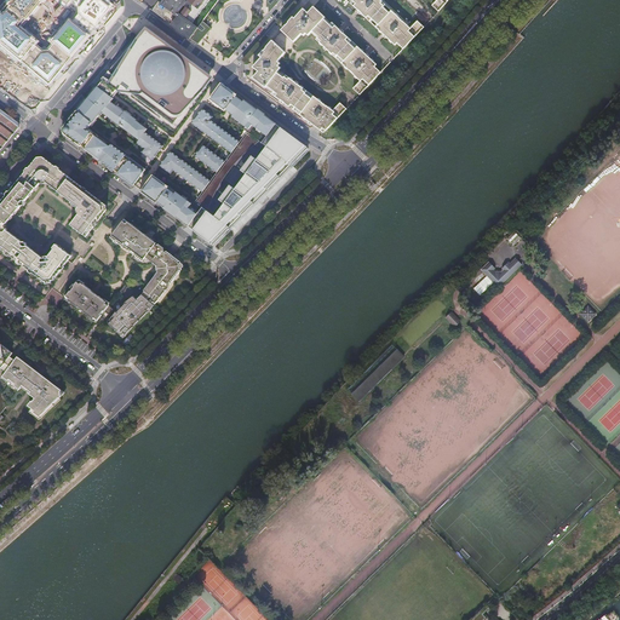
[(0,49),(47,87),(116,6),(115,4),(110,0),(6,0),(0,7),(0,49)]
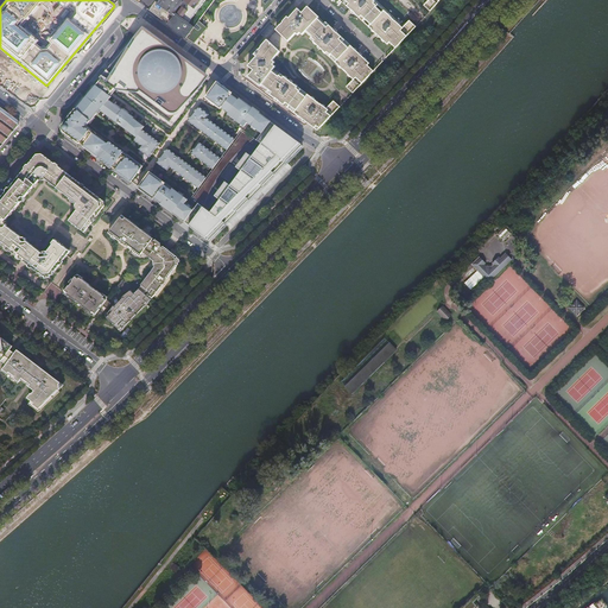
[(159,0),(157,4),(173,14),(179,6),(188,12),(196,0),(159,0)]
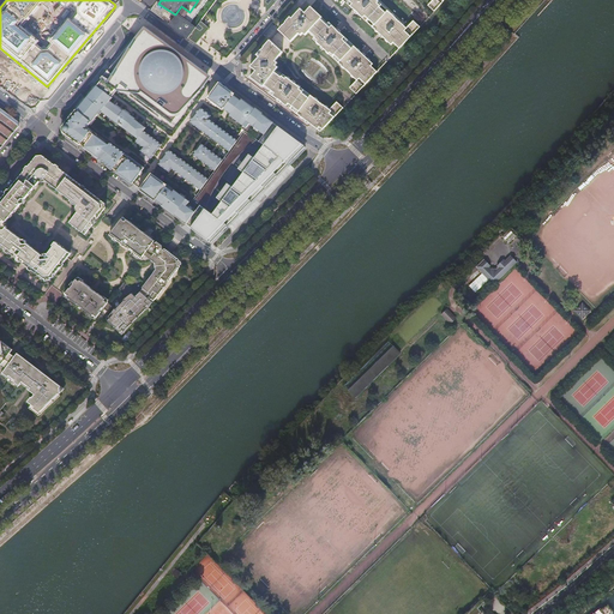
[(263,0),(263,8),(265,8),(265,14),(277,0),(263,0)]
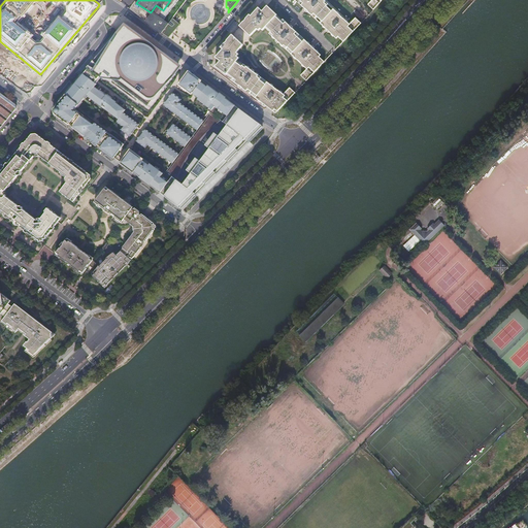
[(371,0),(367,4),(373,10),(382,0),(296,0),(299,2),(298,3),(322,27),(324,29),(324,28),(331,35),(332,37),(333,36),(336,39),(337,37),(343,42),(361,24),(355,19),(349,25),(347,22),(345,20),(344,21),(338,14),(338,13),(336,12),(325,2),(325,1),(323,0),(322,0),(371,0)]
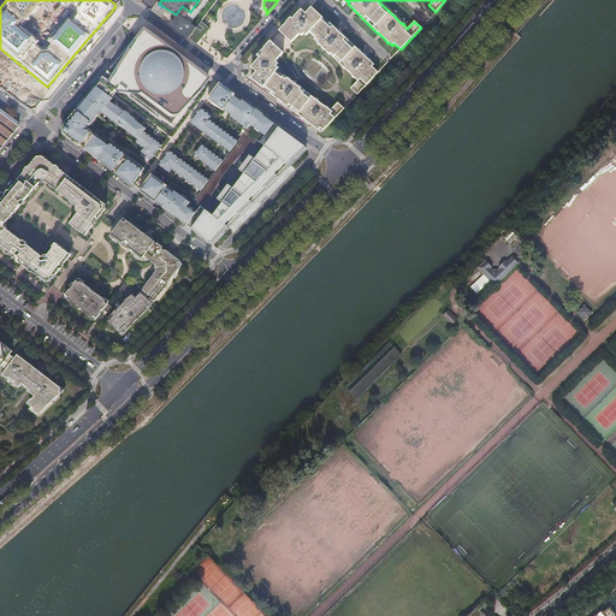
[(182,6),(176,15),(178,17),(179,16),(184,19),(190,12),(182,6)]
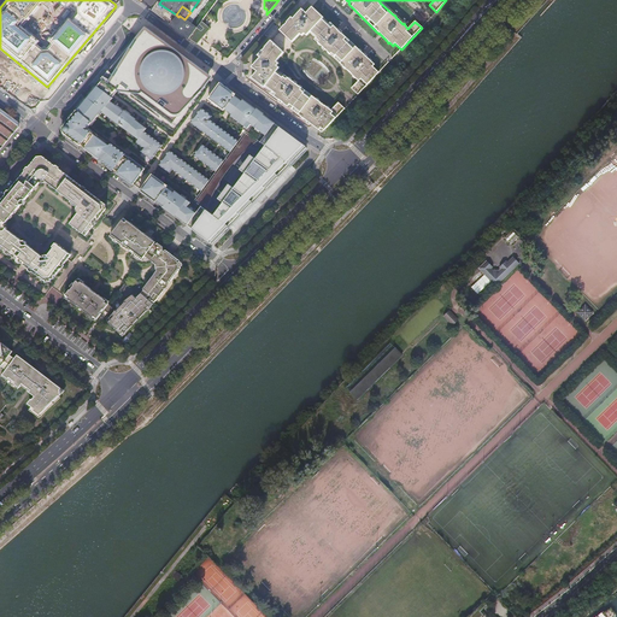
[(318,45),(321,46),(329,53),(328,53),(330,56),(330,54),(344,68),(346,70),(346,69),(354,76),(353,77),(356,80),(356,78),(359,81),(352,89),(358,95),(378,72),(372,66),(375,65),(371,62),(371,60),(370,59),(369,59),(362,52),(359,50),(359,51),(330,23),(329,24),(323,19),(323,18),(311,7),(305,13),(301,10),(293,19),(291,17),(280,31),(293,42),(300,35),(303,37),(305,35),(307,36),(310,34),(316,39),(315,40),(318,43),(318,45)]
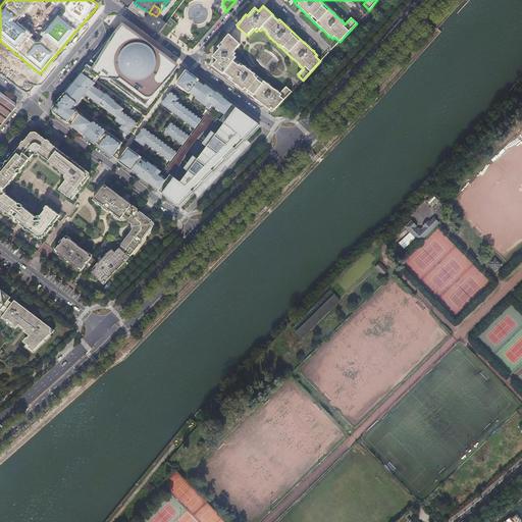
[(145,21),(160,33),(166,23),(156,16),(152,13),(151,14),(148,17),(145,21)]
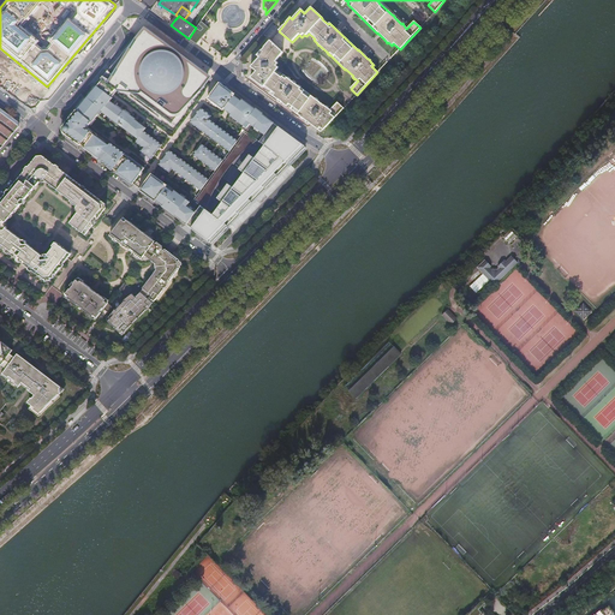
[(201,22),(196,28),(189,39),(196,45),(201,39),(209,29),(201,22)]
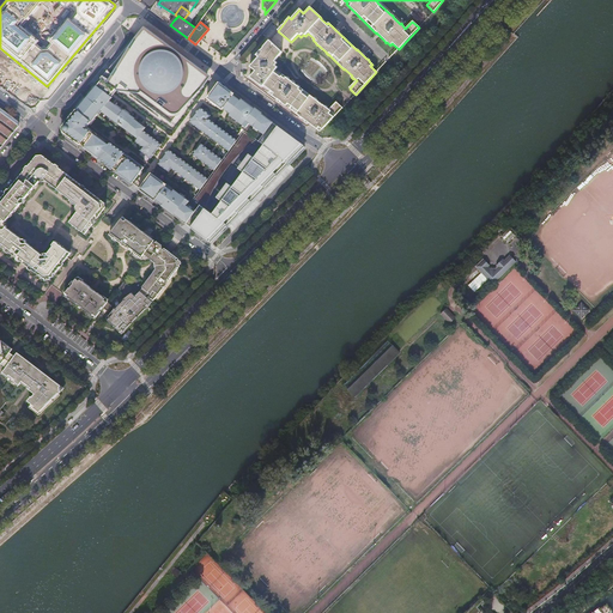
[(145,26),(139,34),(140,32),(141,32),(143,32),(144,32),(145,34),(168,53),(169,54),(169,55),(169,56),(169,58),(169,59),(167,61),(169,62),(173,56),(180,62),(202,79),(202,80),(205,82),(210,76),(145,26)]
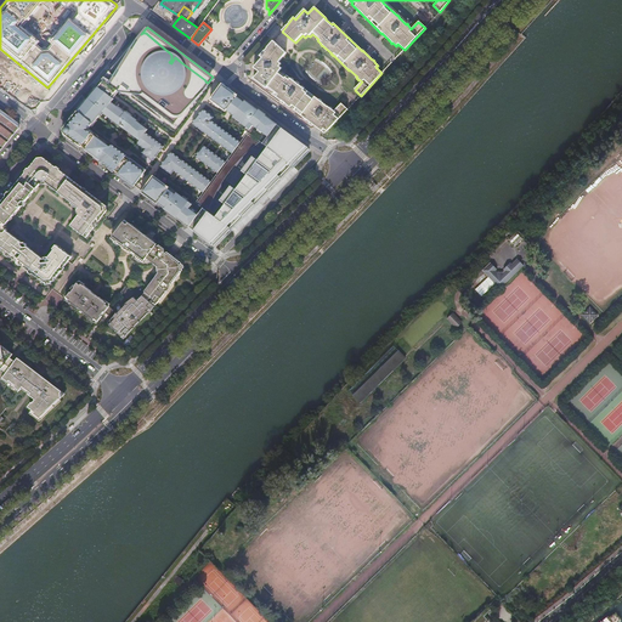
[(175,124),(208,83),(205,82),(205,80),(182,63),(175,57),(171,63),(169,62),(171,60),(171,58),(171,57),(171,56),(171,55),(170,54),(147,34),(146,33),(145,33),(143,33),(142,33),(141,34),(103,79),(105,80),(119,91),(123,94),(133,92),(133,95),(162,117),(164,116),(175,124)]
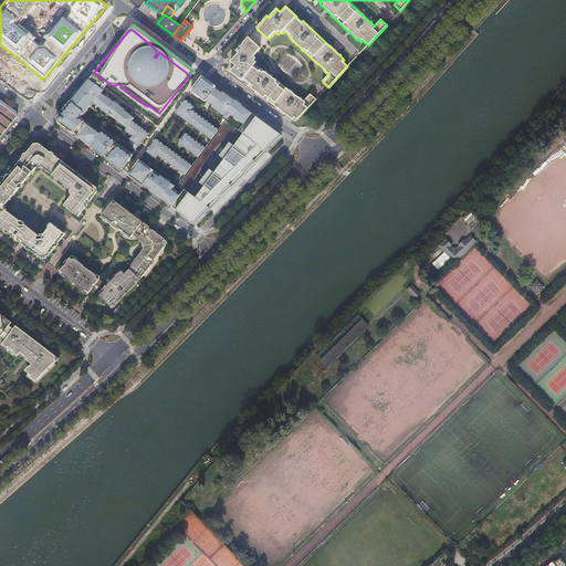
[(295,118),(297,121),(316,101),(311,95),(304,102),(302,101),(302,100),(301,98),(300,100),(292,93),(291,91),(290,92),(276,82),(276,81),(275,80),(274,81),(266,74),(265,72),(264,73),(261,71),(260,72),(253,67),(257,63),(254,62),(255,60),(253,58),(261,48),(249,38),(237,52),(239,53),(231,62),(233,64),(236,66),(231,72),(243,82),(243,81),(249,85),(248,86),(255,92),(278,108),(276,109),(279,111),(280,109),(282,112),(294,121),(295,118)]
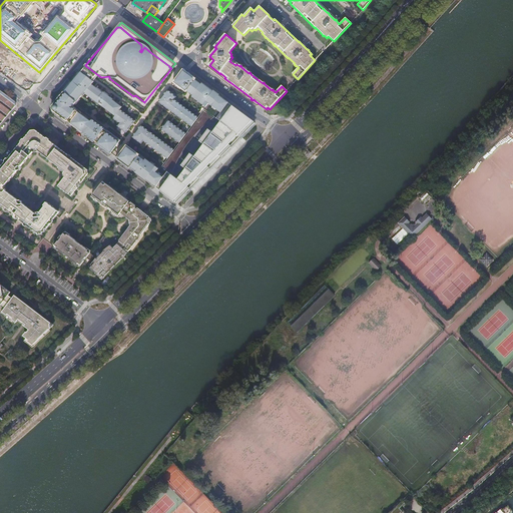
[(95,78),(98,75),(86,66),(83,69),(81,71),(80,71),(64,90),(53,103),(53,104),(52,105),(52,107),(52,108),(52,109),(52,110),(54,111),(110,153),(120,140),(104,128),(105,127),(75,104),(84,93),(115,115),(113,118),(119,123),(117,125),(126,132),(134,120),(120,109),(121,107),(112,99),(110,97),(112,95),(104,90),(102,92),(91,84),(94,81),(93,81),(95,78)]
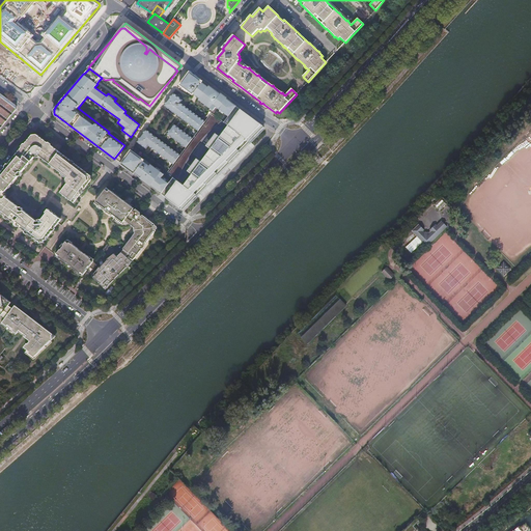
[(225,121),(236,106),(233,104),(204,82),(190,72),(179,85),(193,95),(193,94),(199,100),(211,109),(210,111),(212,113),(213,112),(223,120),(225,121)]
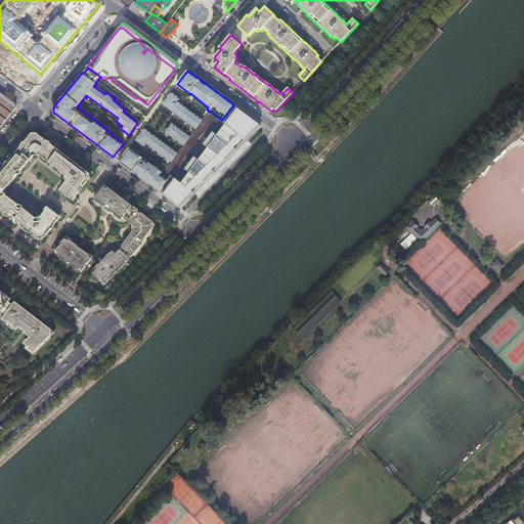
[(0,127),(16,107),(15,103),(0,92),(0,127)]
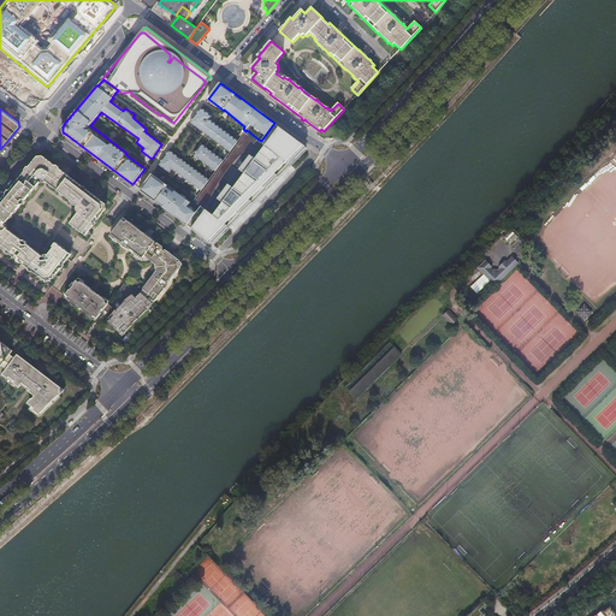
[(230,152),(238,141),(209,119),(212,116),(201,108),(190,122),(230,152)]
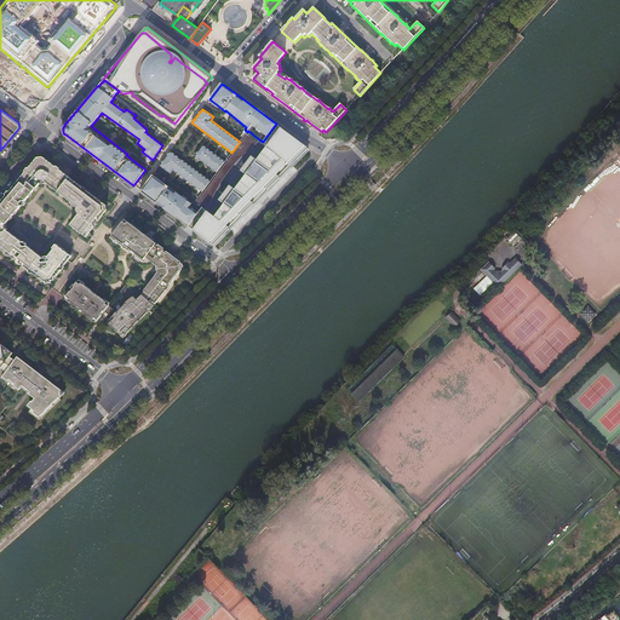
[(241,139),(248,147),(252,144),(253,147),(257,143),(248,133),(241,139)]
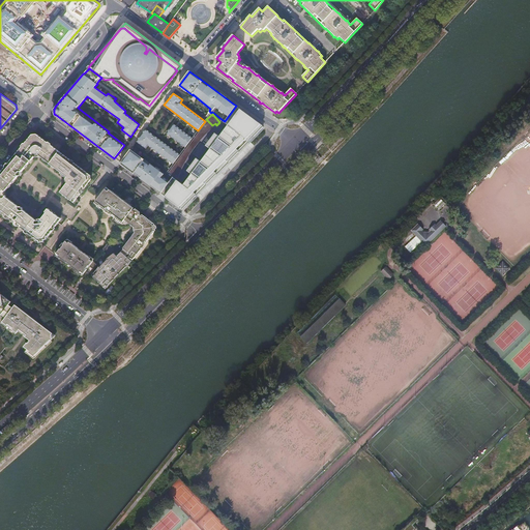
[(185,147),(193,138),(174,124),(167,133),(185,147)]
